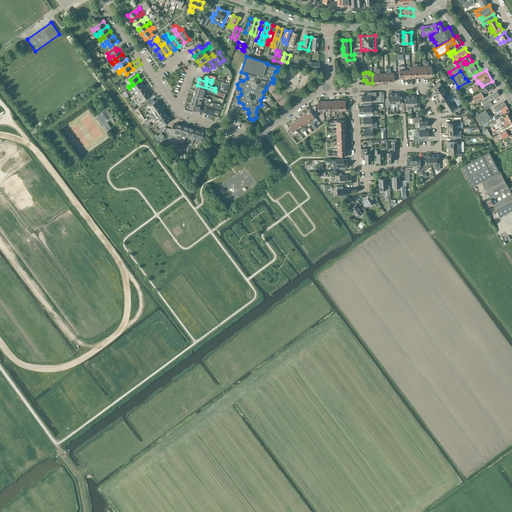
[(133,93),(137,90),(144,85),(140,80),(133,85),(135,88),(131,91),(133,93)]
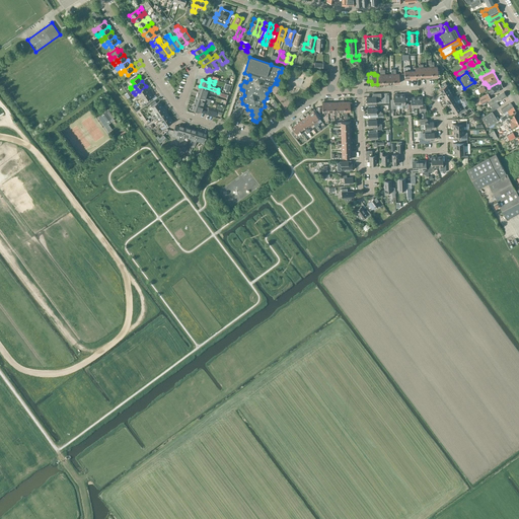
[(439,90),(441,93),(442,94),(449,89),(445,82),(440,86),(441,88),(439,90)]
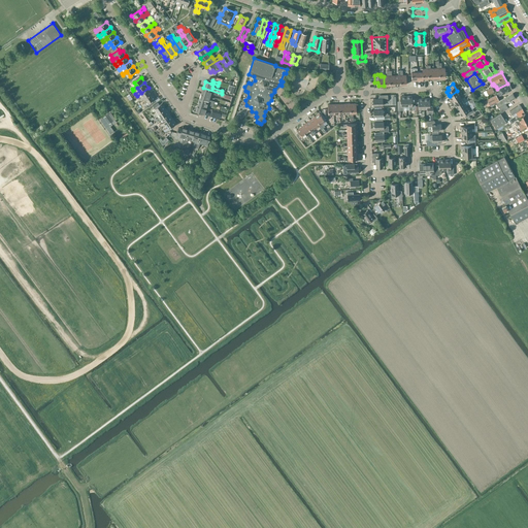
[(512,89),(509,84),(498,89),(499,92),(498,92),(496,93),(498,96),(501,95),(512,89)]
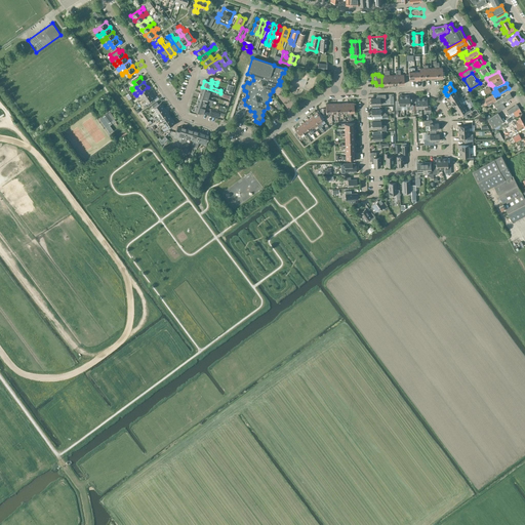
[(143,95),(138,98),(139,101),(144,97),(151,92),(148,87),(140,92),(143,95)]
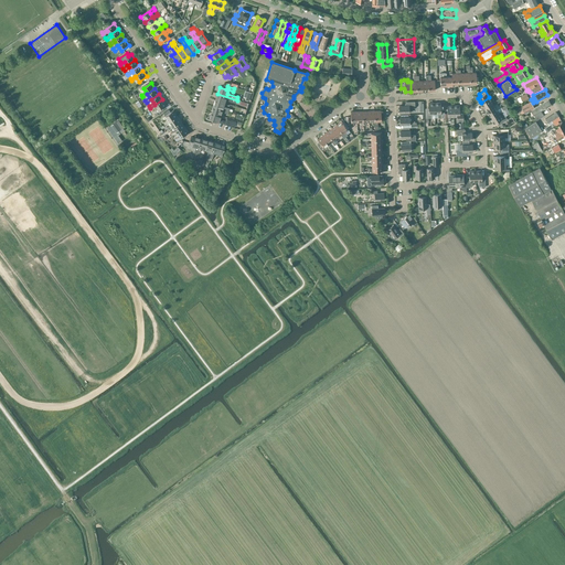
[(217,94),(215,99),(221,102),(224,103),(225,99),(236,103),(237,100),(217,94)]
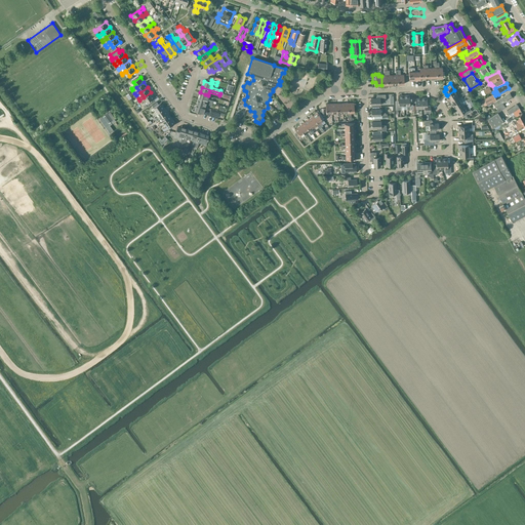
[(456,93),(454,90),(447,95),(449,101),(457,95),(459,94),(458,92),(456,93)]
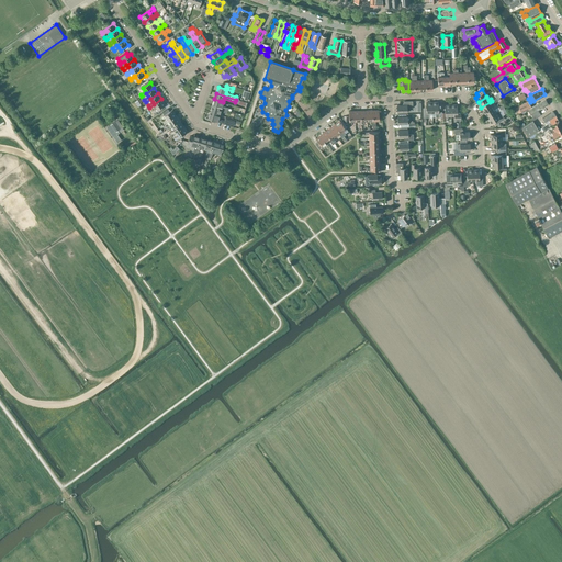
[(166,104),(161,99),(154,104),(156,108),(152,111),(153,113),(154,113),(156,111),(157,114),(166,109),(164,105),(166,104)]
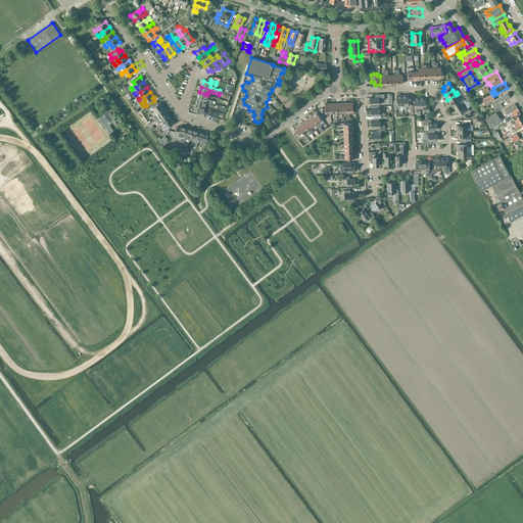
[(206,98),(207,95),(199,92),(197,98),(211,103),(212,101),(212,100),(206,98)]
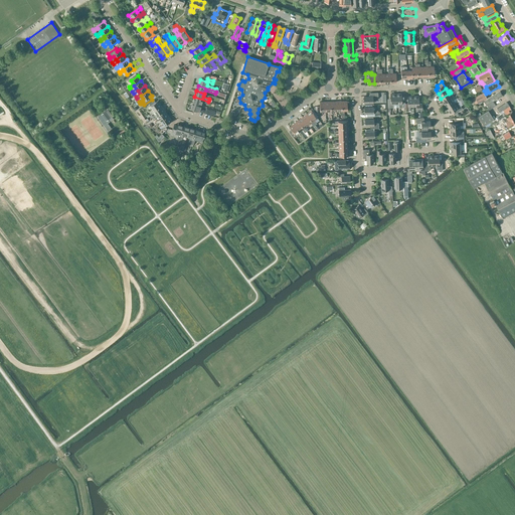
[(484,102),(489,110),(496,105),(493,102),(503,96),(500,91),(484,102)]
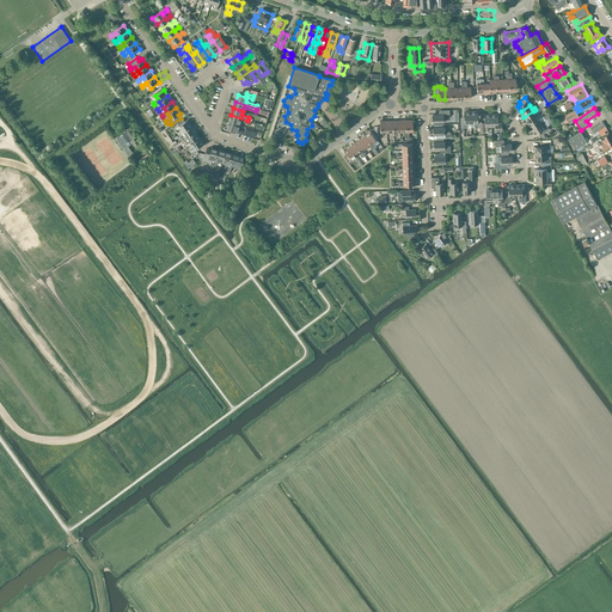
[(450,117),(448,110),(439,111),(440,115),(433,115),(433,123),(444,122),(444,117),(450,117)]
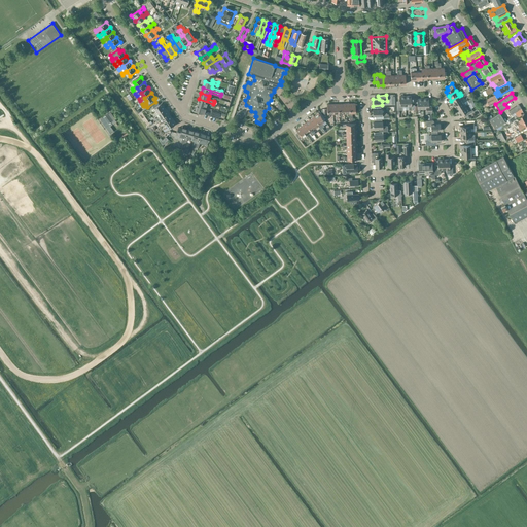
[(451,101),(454,105),(462,101),(461,98),(463,97),(461,95),(459,96),(451,101)]
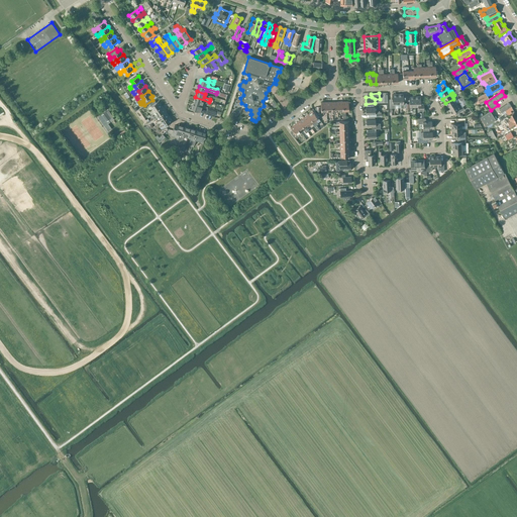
[(486,93),(477,97),(480,103),(489,99),(486,93)]
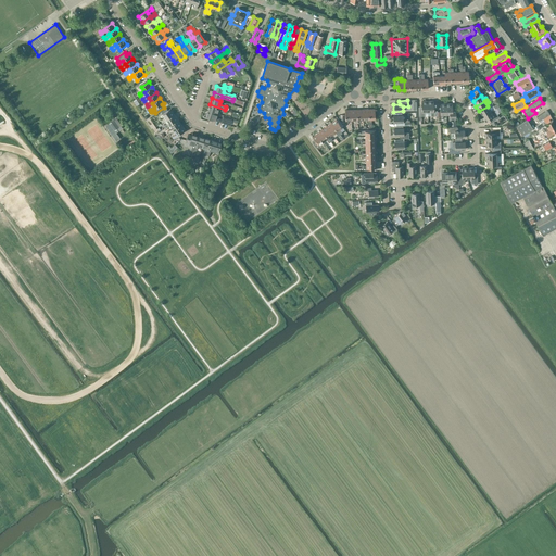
[(225,110),(210,104),(207,111),(217,114),(218,110),(225,112),(225,110)]
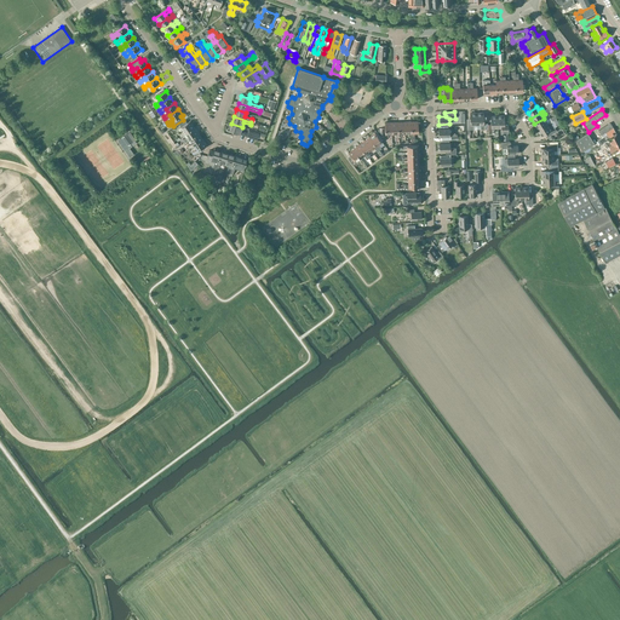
[(504,116),(498,116),(498,128),(501,128),(501,132),(507,132),(507,124),(504,124),(504,116)]
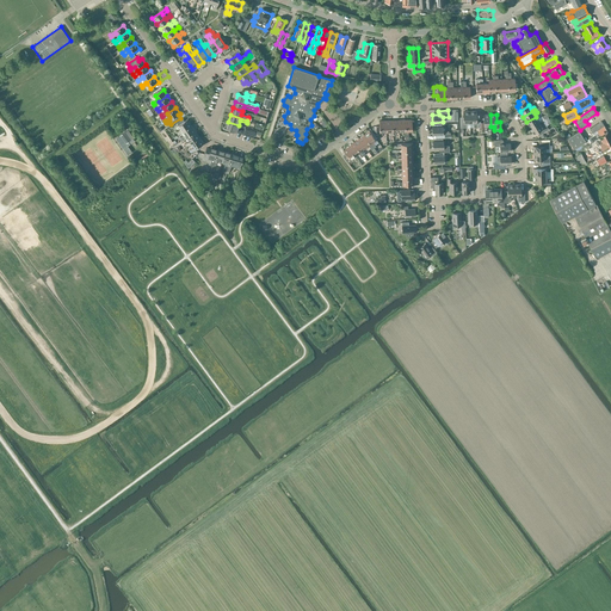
[(539,122),(536,117),(526,122),(530,128),(539,122)]
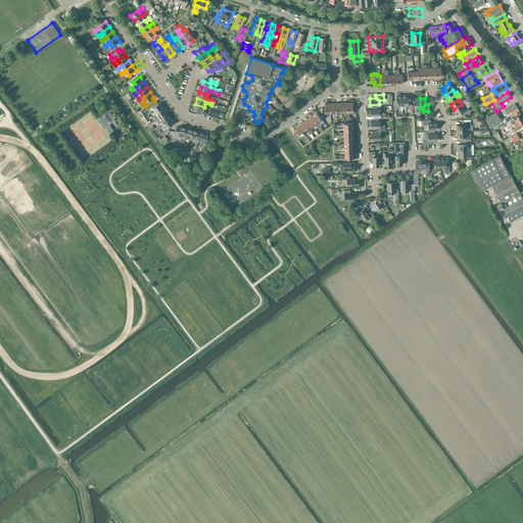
[(152,115),(156,112),(163,107),(160,102),(157,103),(156,101),(151,104),(155,110),(151,113),(152,115)]
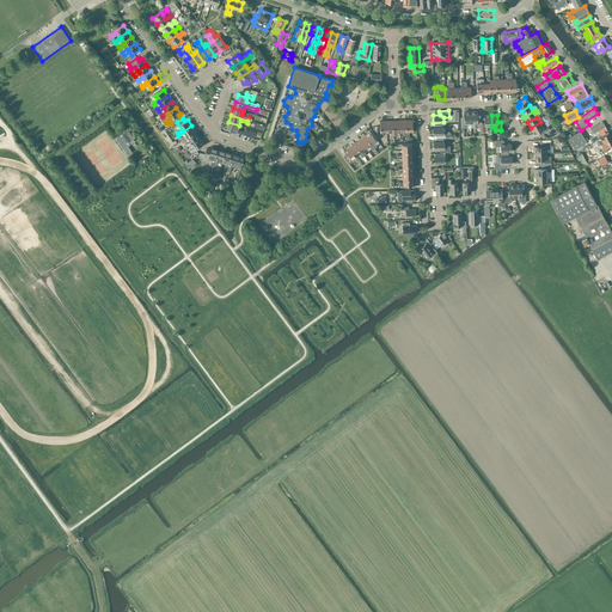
[(540,122),(531,128),(534,134),(538,132),(539,135),(540,135),(543,133),(549,129),(544,121),(540,122)]
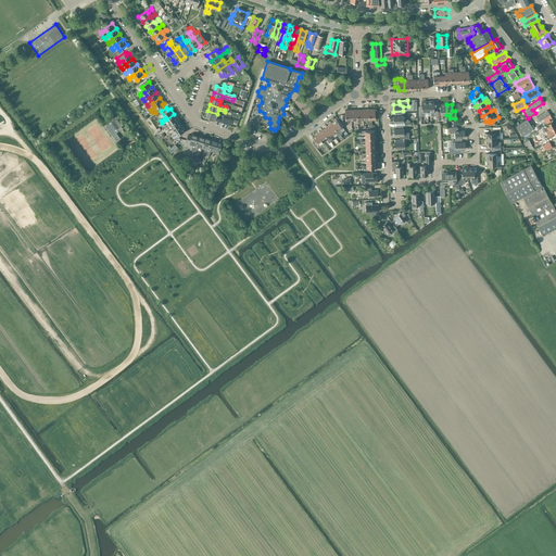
[(547,110),(536,116),(539,121),(543,118),(550,113),(547,110)]
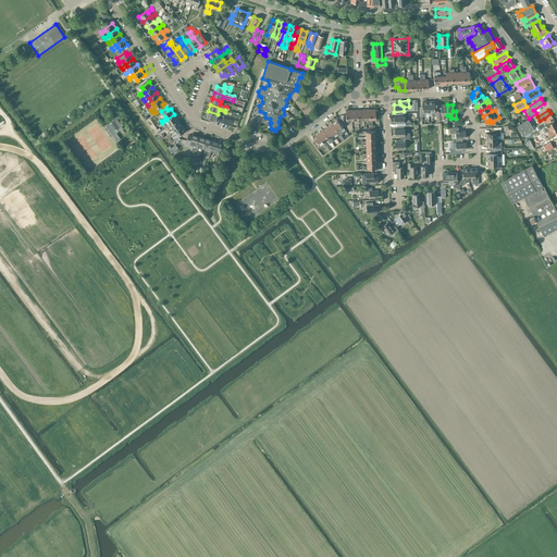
[(223,116),(222,120),(217,118),(218,114),(208,111),(206,118),(222,123),(221,123),(231,126),(233,120),(226,118),(223,116)]
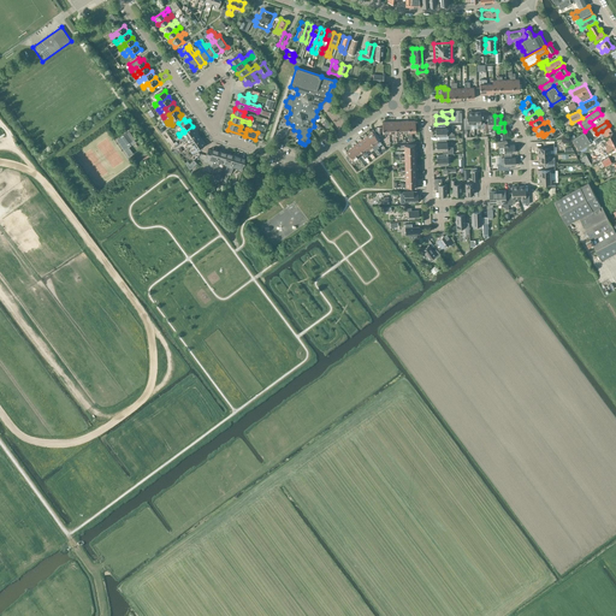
[(437,129),(436,129),(436,136),(439,136),(446,136),(448,135),(452,135),(452,132),(446,132),(446,128),(445,128),(445,125),(437,126),(437,129)]
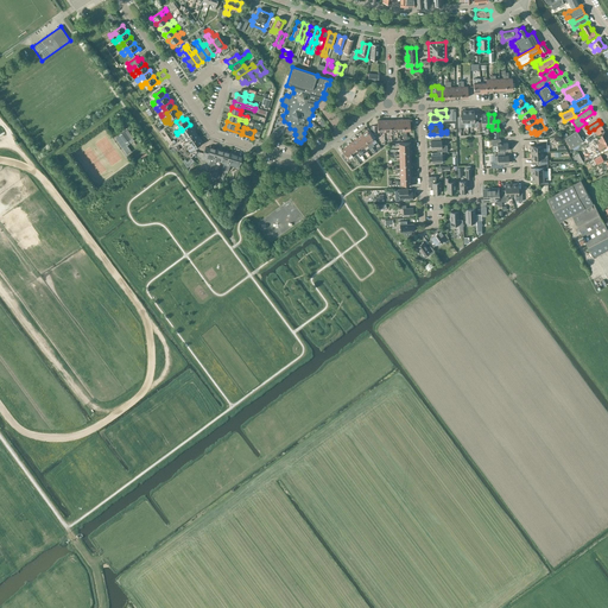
[(605,131),(601,124),(594,130),(595,132),(587,138),(589,141),(595,137),(597,134),(597,135),(605,132),(605,131)]
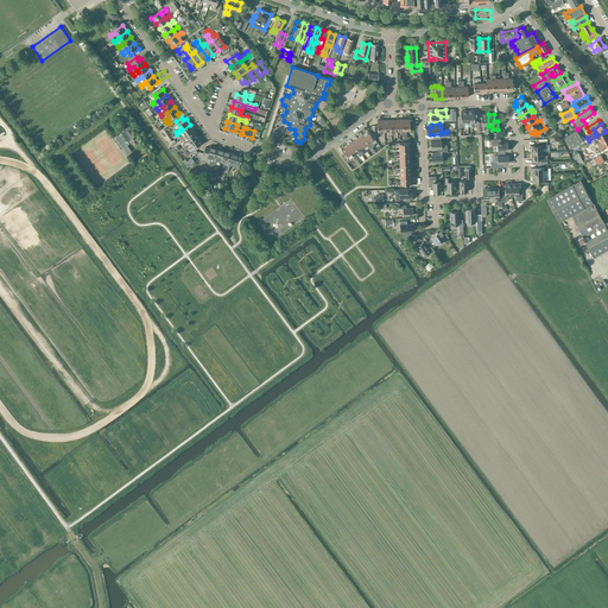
[(179,138),(181,140),(183,138),(187,137),(195,131),(190,125),(182,131),(185,134),(179,138)]
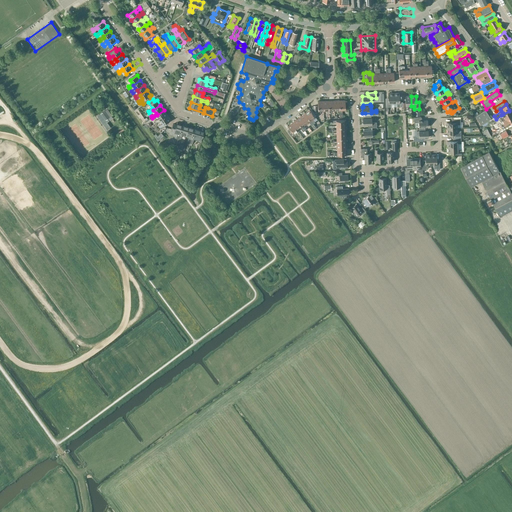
[(100,114),(105,120),(107,119),(109,121),(112,118),(111,116),(112,116),(107,109),(100,114)]
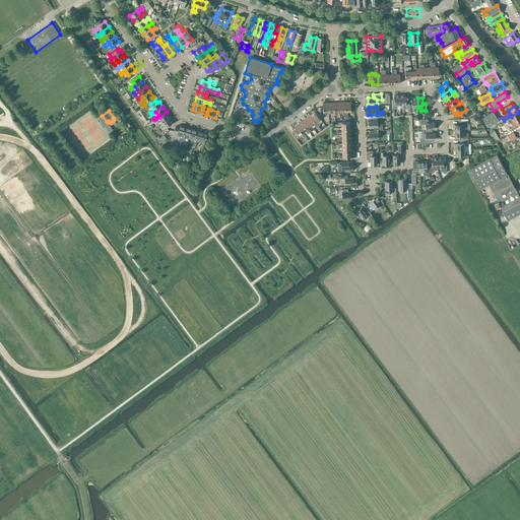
[(158,122),(156,123),(158,125),(163,122),(170,117),(167,112),(159,117),(156,118),(158,122)]
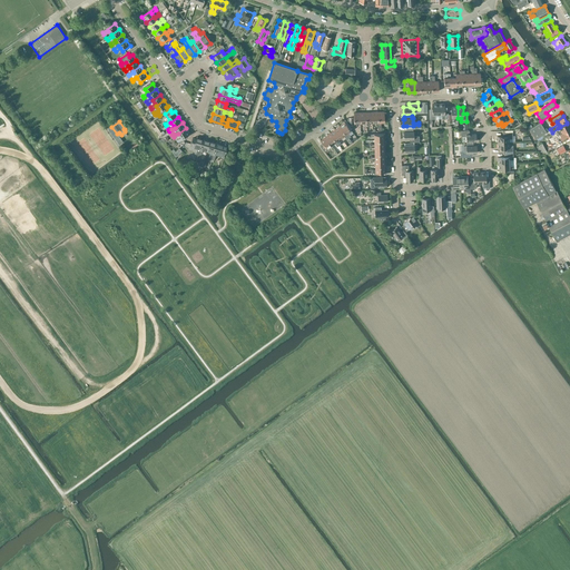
[(351,130),(345,123),(340,126),(349,138),(351,137),(347,133),(351,130)]
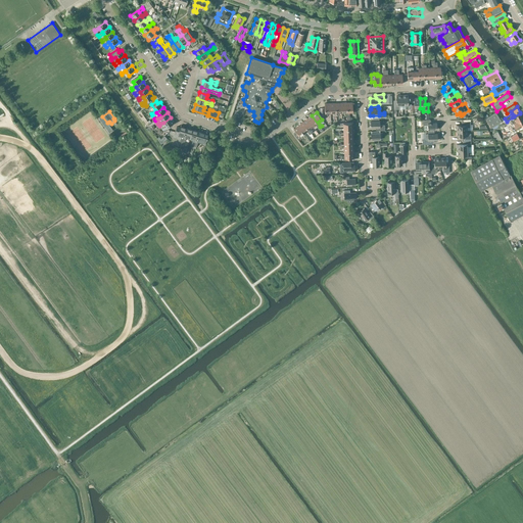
[(491,128),(502,122),(495,112),(485,119),(491,128)]
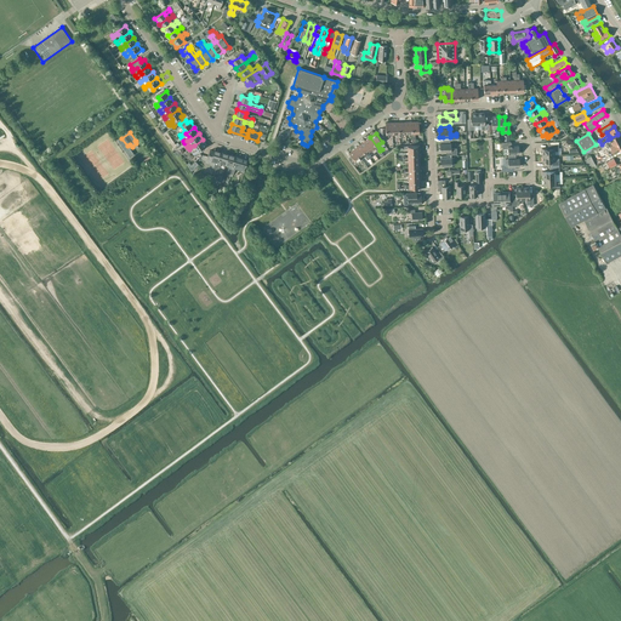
[(605,152),(609,149),(611,154),(620,149),(620,141),(617,135),(602,146),(605,152)]
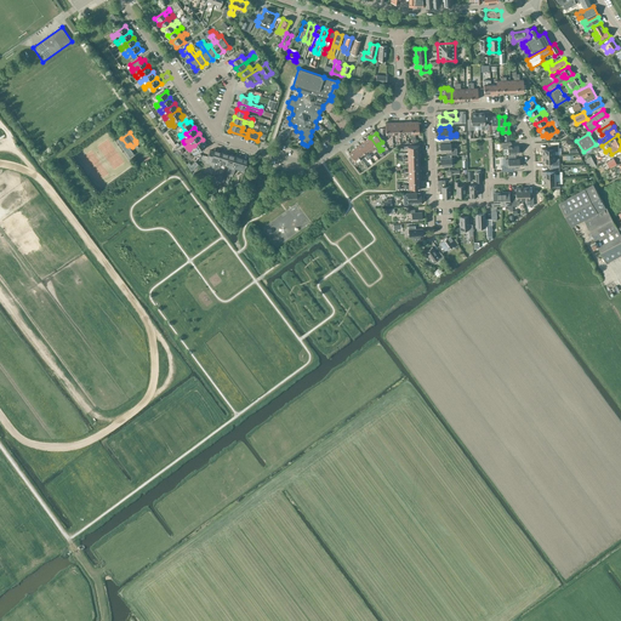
[(370,137),(365,141),(371,151),(374,153),(377,151),(379,152),(380,151),(370,137)]
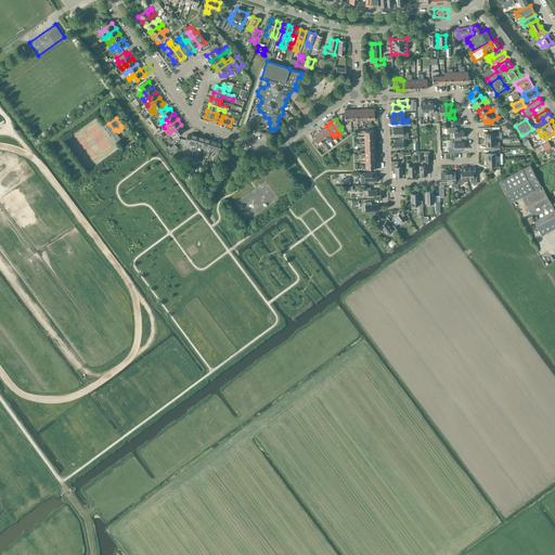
[(177,136),(185,130),(181,125),(173,130),(176,133),(171,137),(172,139),(173,138),(177,136)]
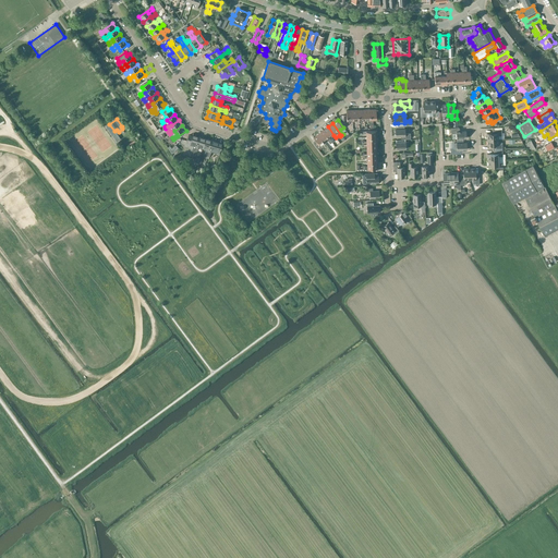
[(334,135),(328,126),(324,131),(332,143),(334,141),(331,136),(334,135)]
